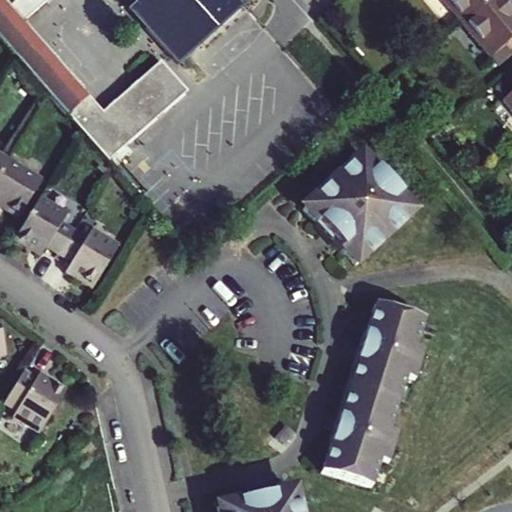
[(159,62),(103,111),(22,21),(45,0),(0,0),(0,40),(11,53),(45,92),(80,130),(107,161),(186,93),(159,62)]
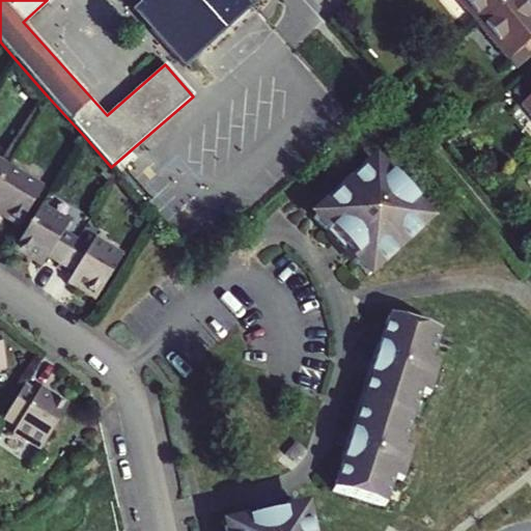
[(136,0),(140,3),(134,8),(186,66),(258,0),(136,0)]
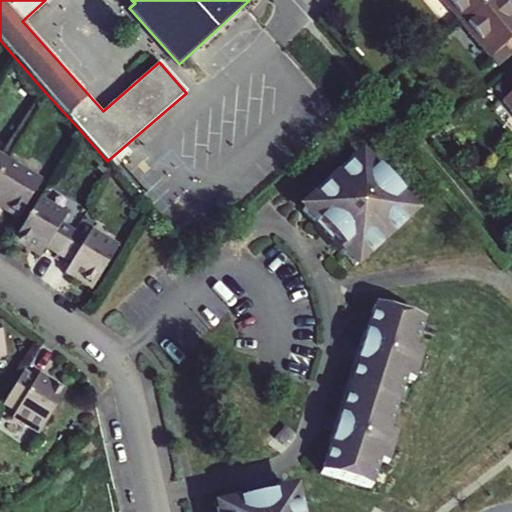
[(442,0),(461,23),(488,0),(442,0)]
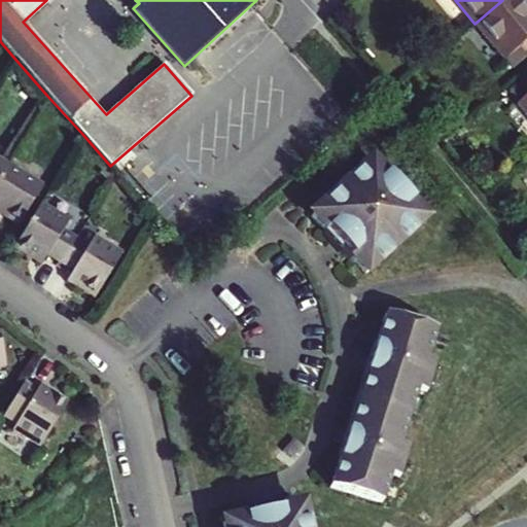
[(526,0),(502,0),(475,24),(504,60),(526,41),(526,13),(522,7),(526,3),(526,0)]
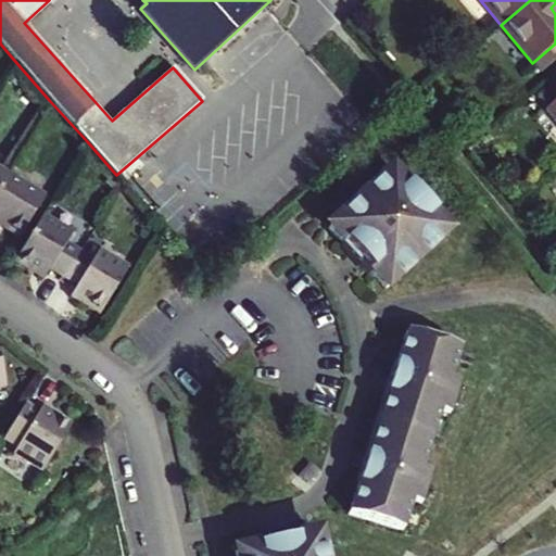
[(45,193),(7,169),(0,180),(0,223),(19,235),(45,193)]
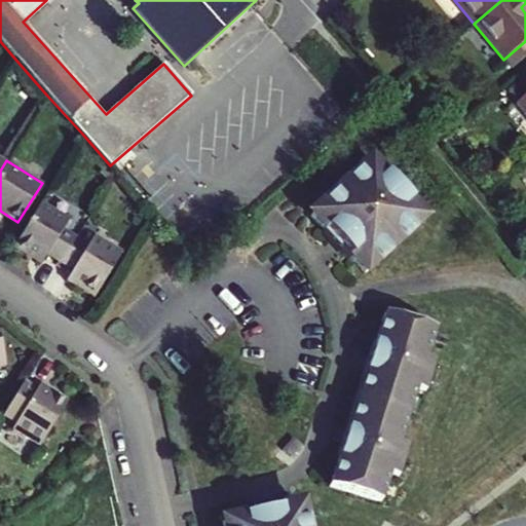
[(348,264),(350,262),(366,277),(423,224),(409,209),(411,207),(386,179),(383,181),(370,165),(311,218),(326,233),(324,235),(348,264)]
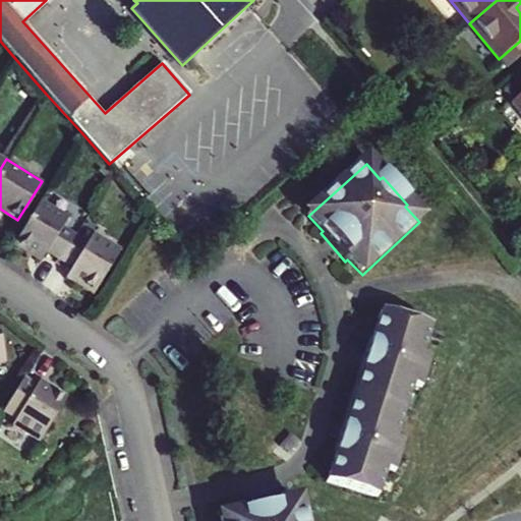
[(59,257),(74,233),(62,226),(67,217),(40,200),(13,244),(41,261),(47,250),(59,257)]
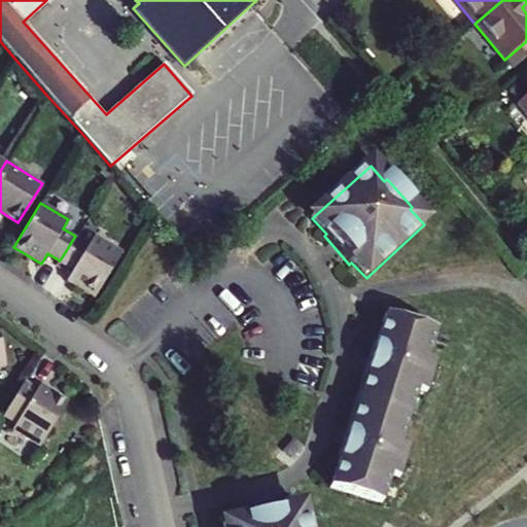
[(123,251),(95,235),(90,244),(75,236),(60,260),(74,270),(68,280),(96,295),(123,251)]
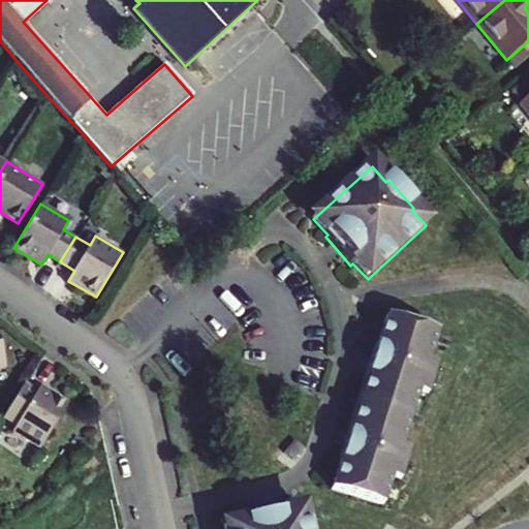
[(387,318),(378,347),(375,346),(356,404),(339,461),(342,462),(333,491),(384,507),(394,479),(403,483),(412,450),(403,448),(412,421),(421,394),(430,397),(439,366),(430,363),(439,334),(387,318)]
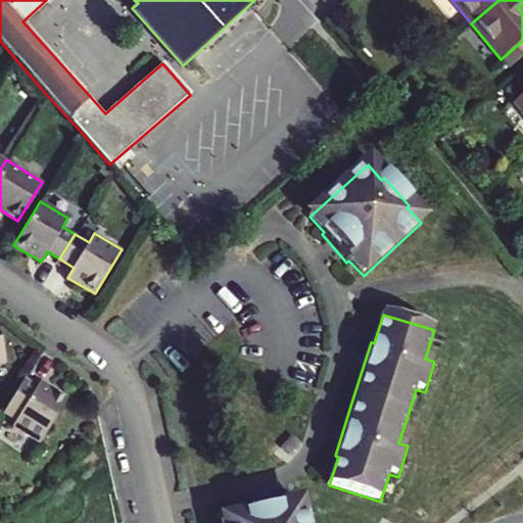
[(25,378),(4,412),(16,420),(13,425),(41,441),(67,397),(40,381),(37,385),(25,378)]
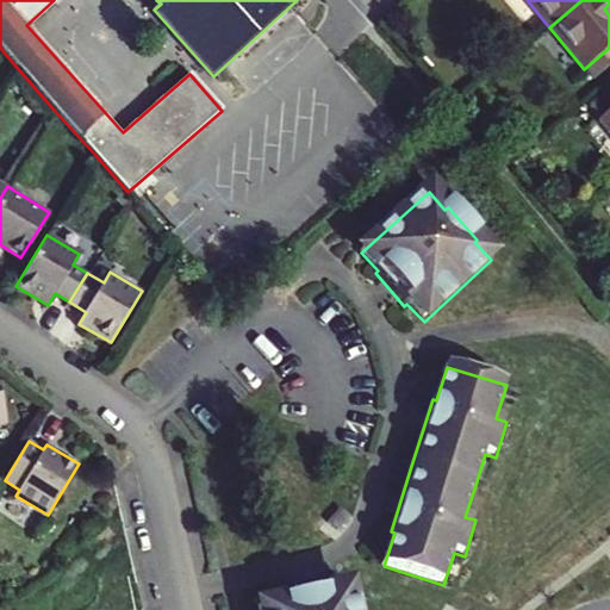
[(353,609),(349,591),(325,597),(325,593),(281,603),(282,607),(263,609),(353,609)]
